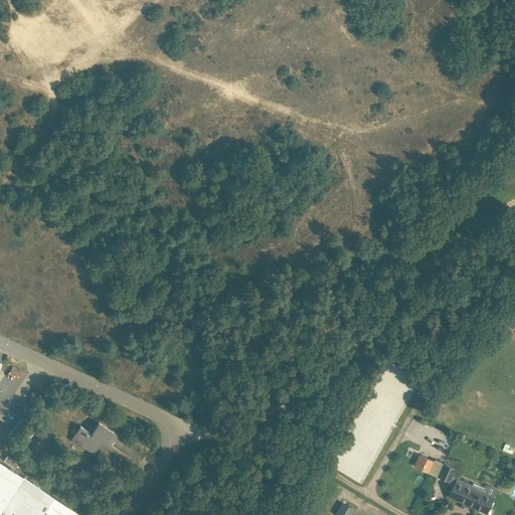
[(420,383),(414,394),(418,396),(424,385),(420,383)]
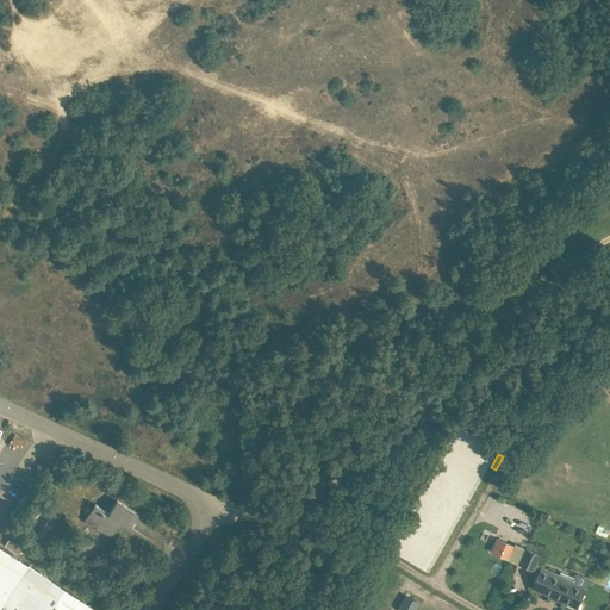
[(112,536),(122,522),(130,527),(138,514),(117,499),(109,512),(95,503),(85,521),(91,524),(92,523),(112,536)]
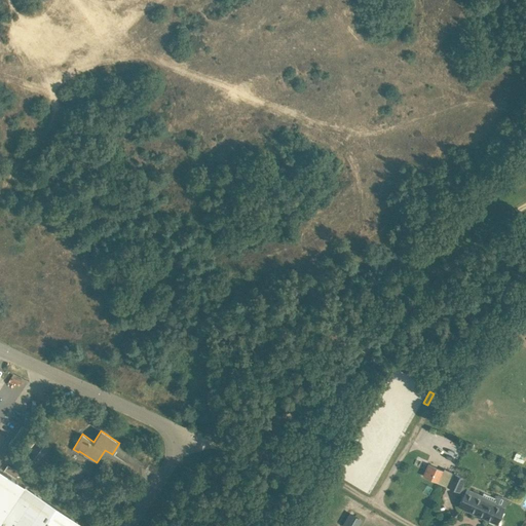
[(427,465),(423,476),(439,482),(444,470),(428,463),(427,465)]
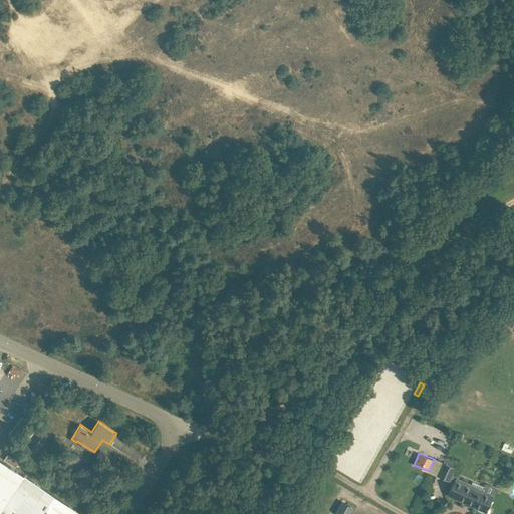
[(19,462),(8,454),(4,460),(16,467),(19,462)]
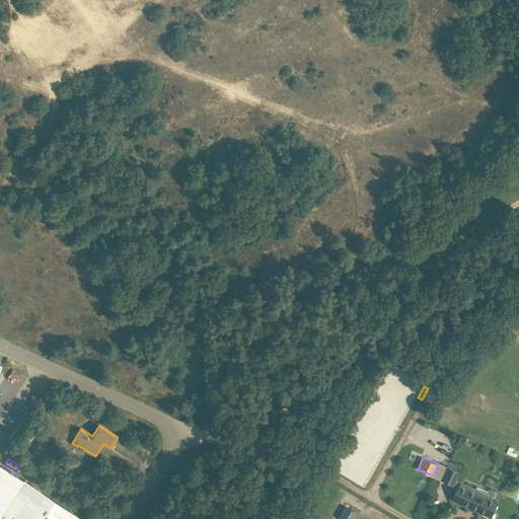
[(40,468),(44,463),(36,458),(32,464),(34,465),(32,468),(38,472),(40,468)]
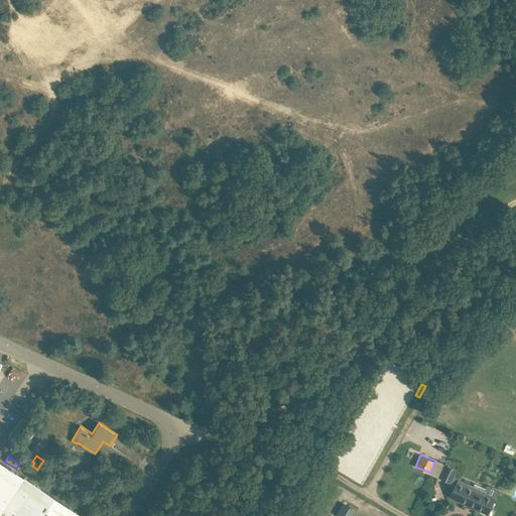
[(0,515),(83,515),(0,461),(0,515)]
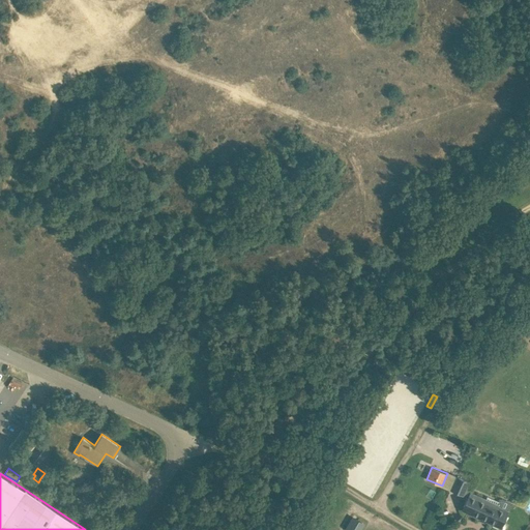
[(463,495),(464,495),(467,488),(470,481),(457,475),(450,490),(463,495)]
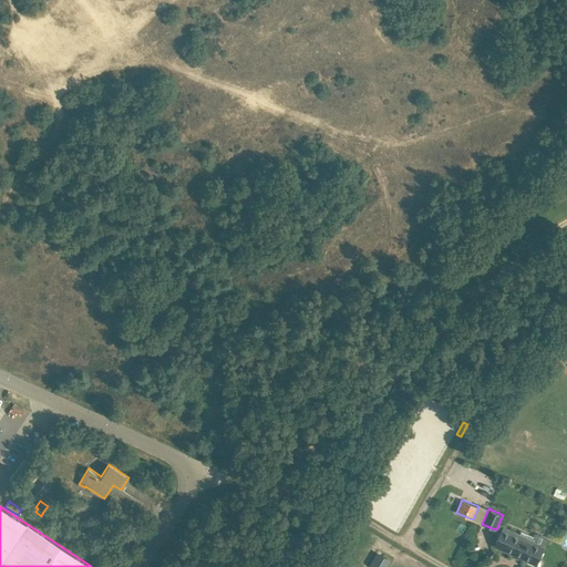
[(504,526),(501,532),(494,546),(519,557),(521,557),(536,565),(544,547),(543,547),(547,538),(536,533),(535,537),(522,531),(519,534),(504,526)]
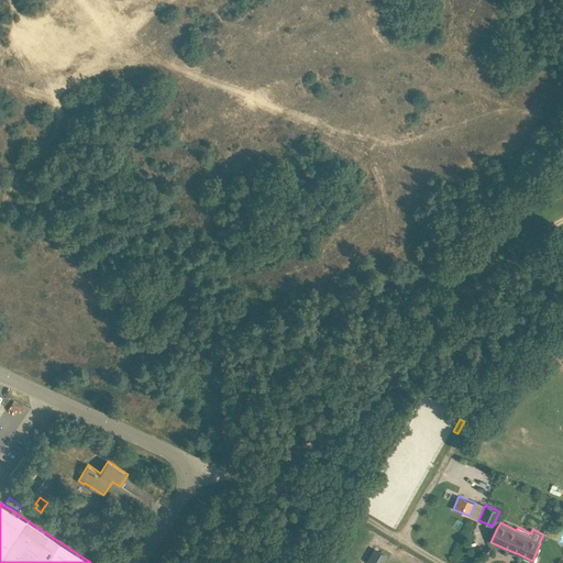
[(381,562),(385,554),(374,549),(367,560),(374,562),(381,562)]
